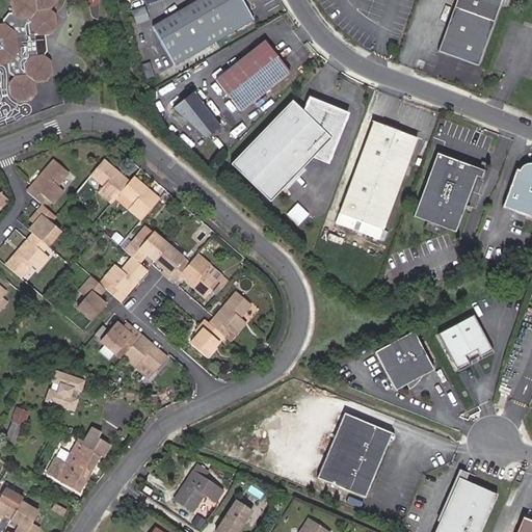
[(0,62),(7,62),(8,73),(15,78),(14,79),(9,83),(11,96),(19,101),(31,100),(36,94),(35,84),(35,82),(48,80),(53,75),(51,61),(45,56),(49,52),(47,34),(52,33),(57,26),(56,15),(51,11),(56,0),(55,0),(10,0),(11,9),(8,9),(3,16),(3,21),(0,20),(0,62)]
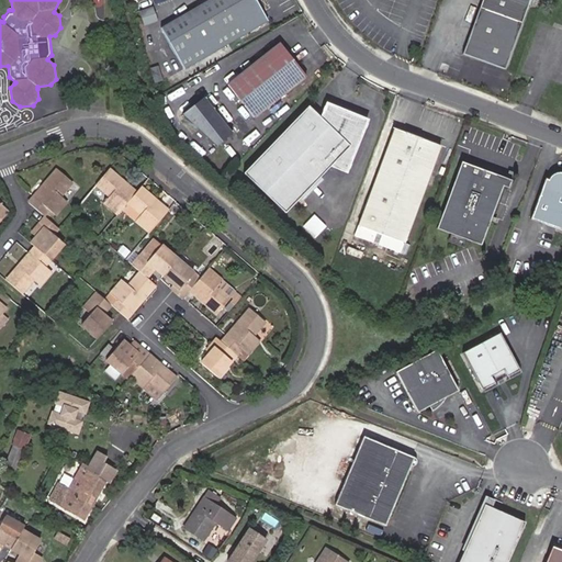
[(183,69),(267,21),(255,0),(208,0),(160,29),(183,69)]
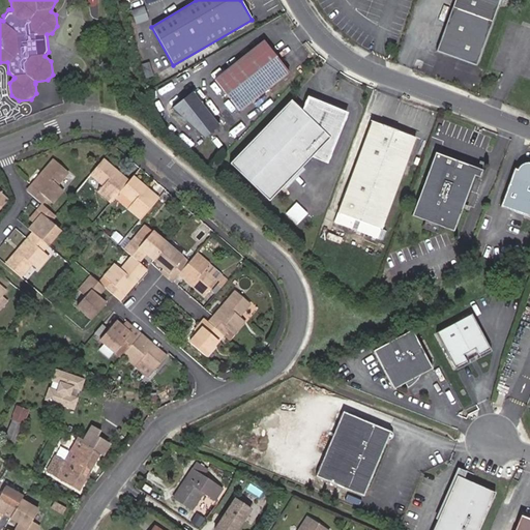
[(475,65),(499,0),(453,0),(436,51),(475,65)]
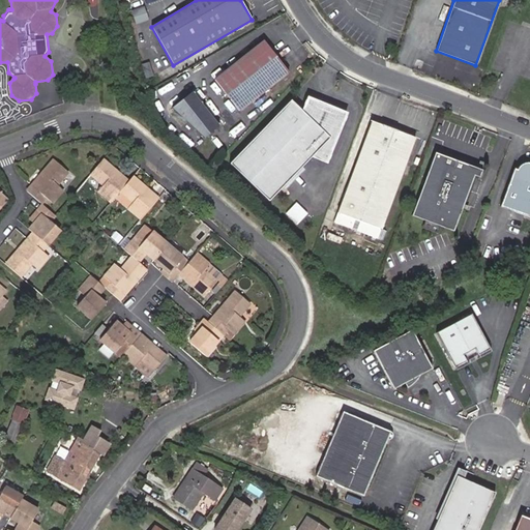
[(148,20),(144,6),(130,10),(136,24),(148,20)]
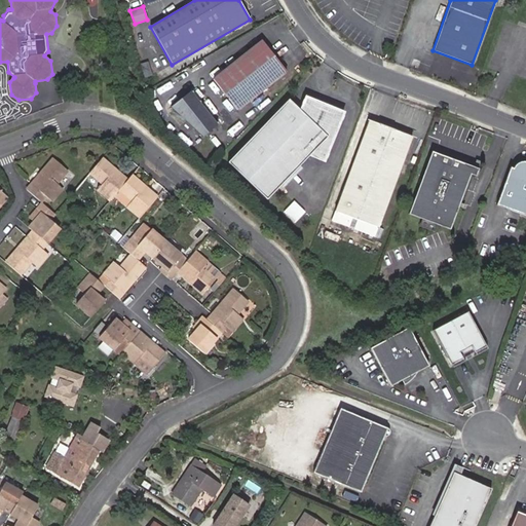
[(237,111),(287,72),(261,40),(213,79),(237,111)]
